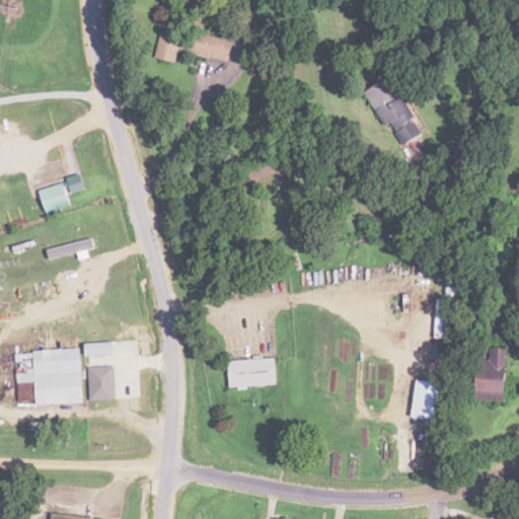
[(231,61),(235,39),(164,25),(158,58),(179,62),(181,52),(231,61)]
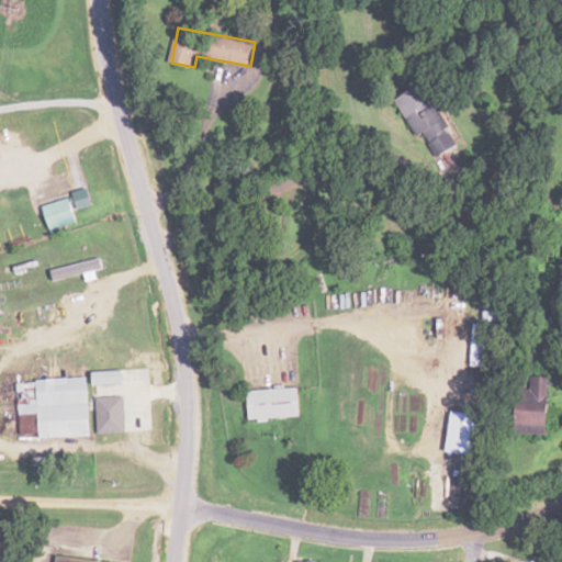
[(398,99),(424,146),(450,132),(425,85),(398,99)]
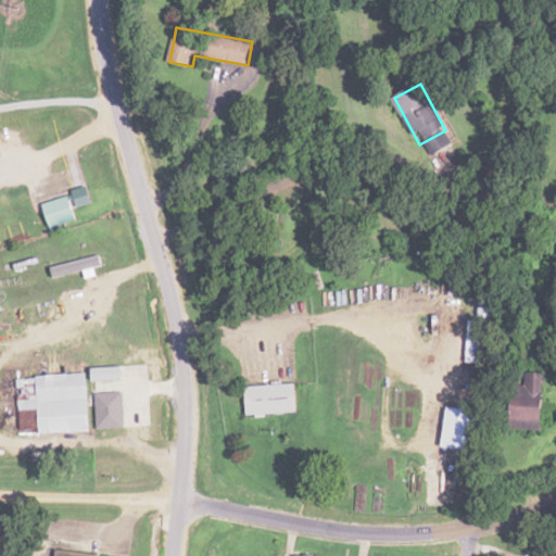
[(77,222),(73,198),(45,202),(48,226),(77,222)]
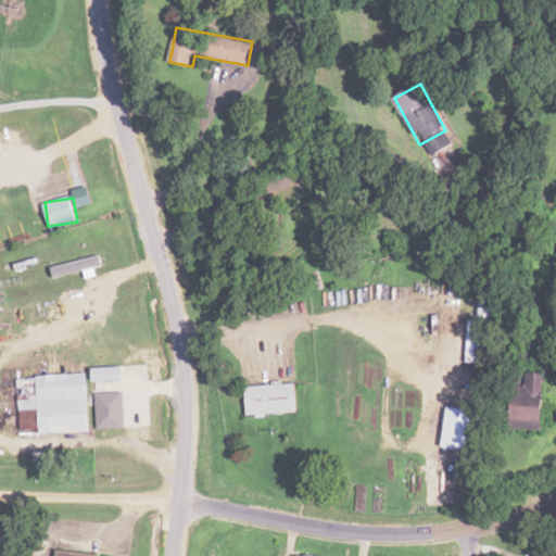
[(465,361),(485,363),(493,294),(481,293),(479,320),(469,319),(465,361)]
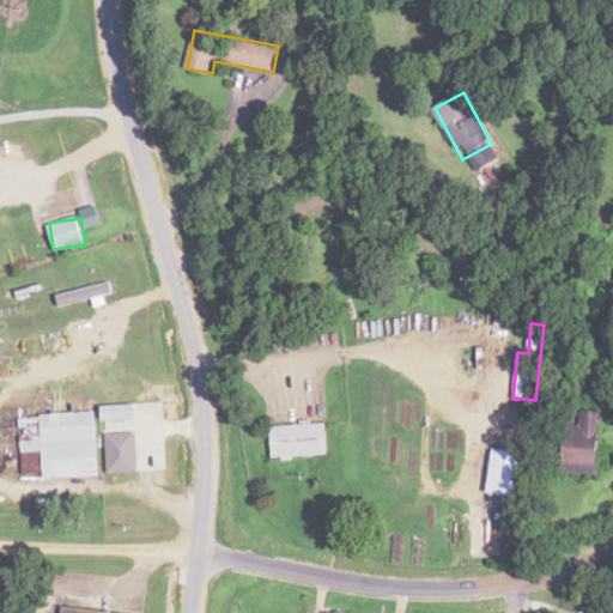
[(600,410),(572,410),(572,467),(600,467),(600,410)]
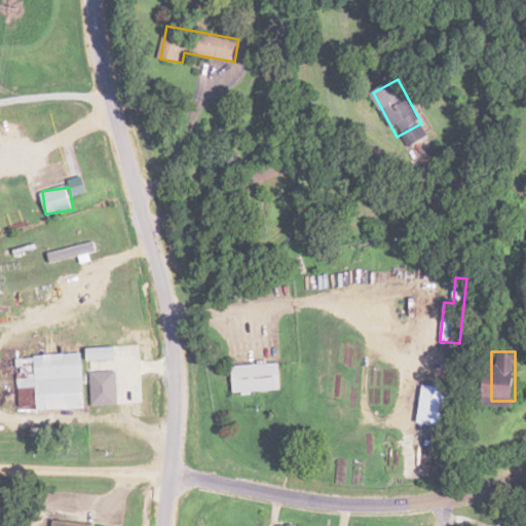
[(85,409),(83,353),(15,354),(16,388),(37,387),(38,410),(85,409)]
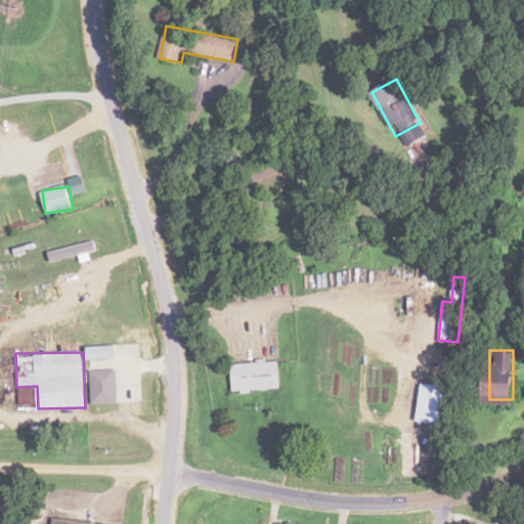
[(231,390),(279,390),(279,362),(231,362),(231,390)]
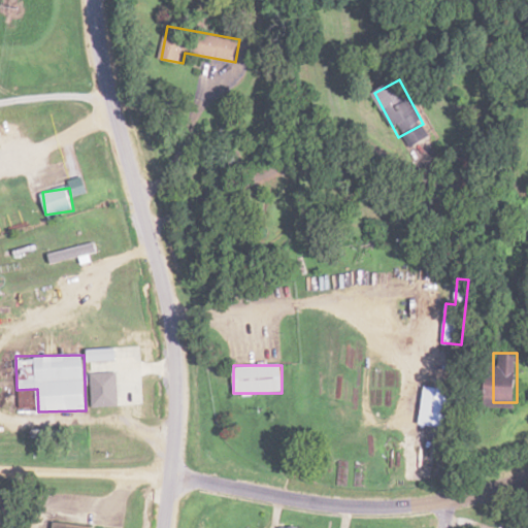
[(446,433),(453,390),(426,386),(419,429),(446,433)]
